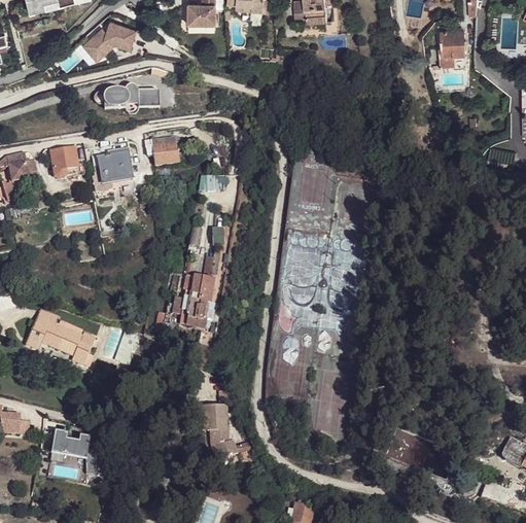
[(25,0),(28,9),(44,6),(42,1),(45,0),(58,0),(58,2),(66,0),(25,0)]
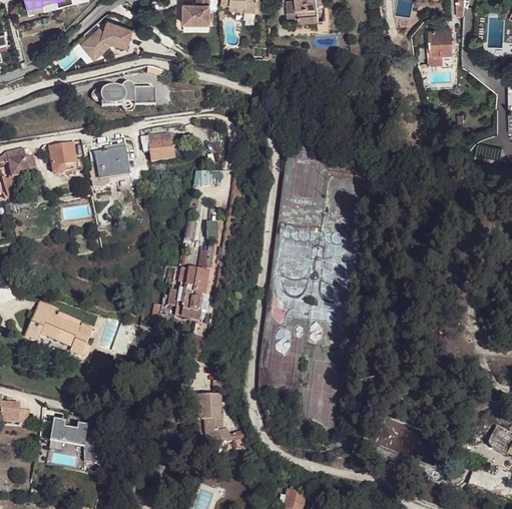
[(184,0),(183,14),(210,16),(211,0),(184,0)]
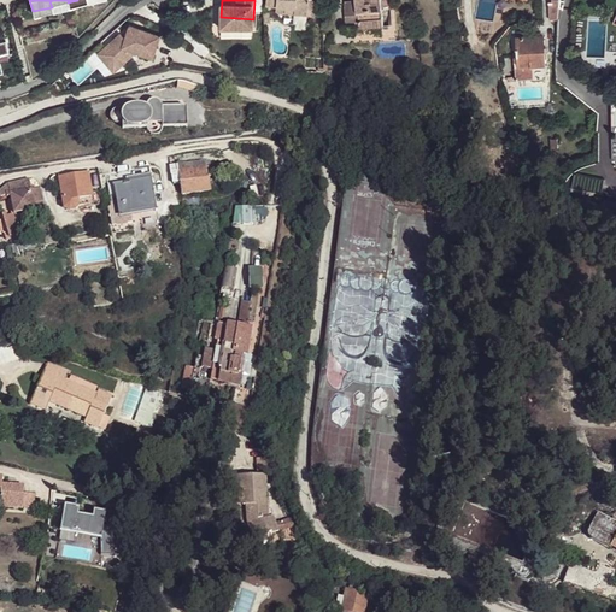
[(265,0),(276,1),(293,4),(293,9),(305,10),(305,9),(311,10),(312,0),(265,0)]
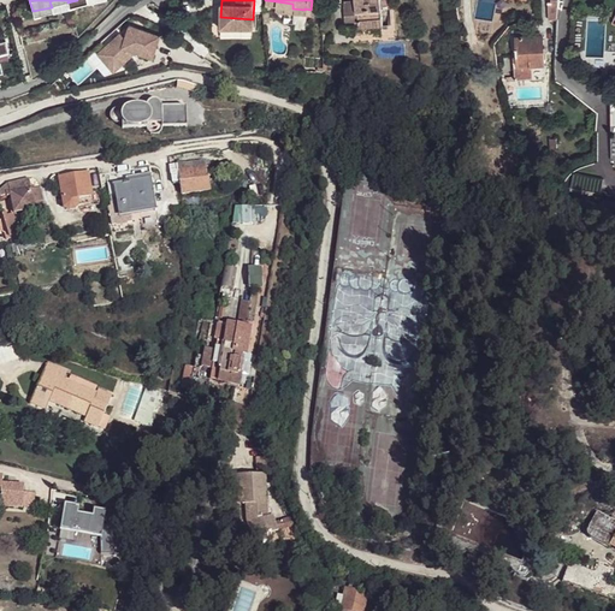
[(356,13),(355,0),(346,0),(347,15),(356,13)]
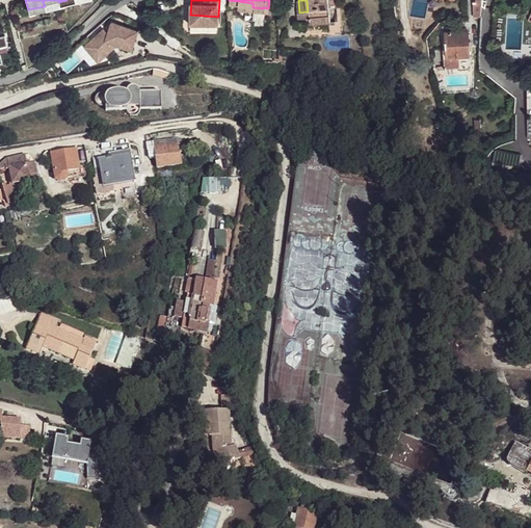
[(307,0),(308,11),(325,10),(324,0),(307,0)]
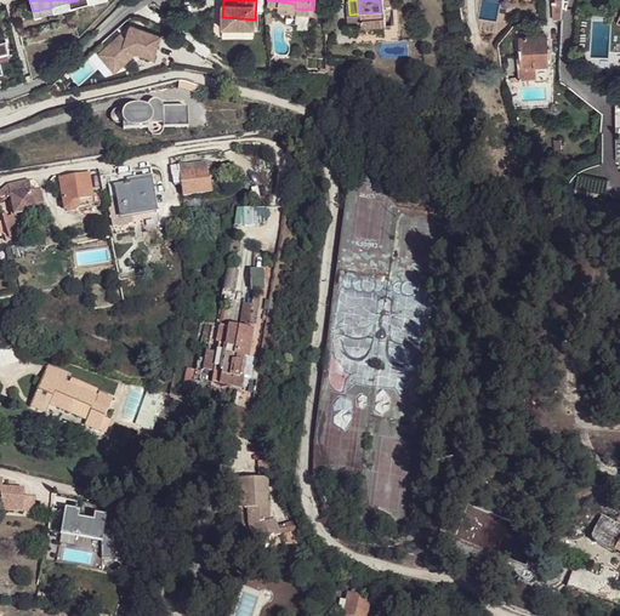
[(120,29),(96,49),(112,68),(135,49),(152,55),(159,33),(129,22),(124,35),(120,29)]
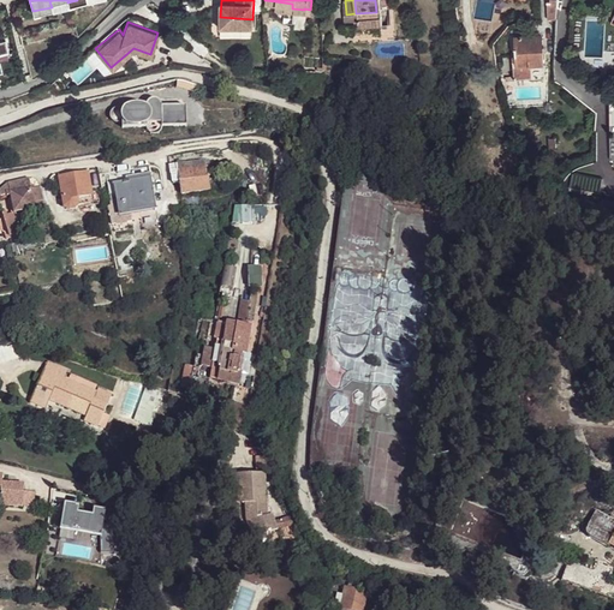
[(517,61),(532,60),(542,60),(541,31),(516,33),(517,51),(517,59),(517,61)]
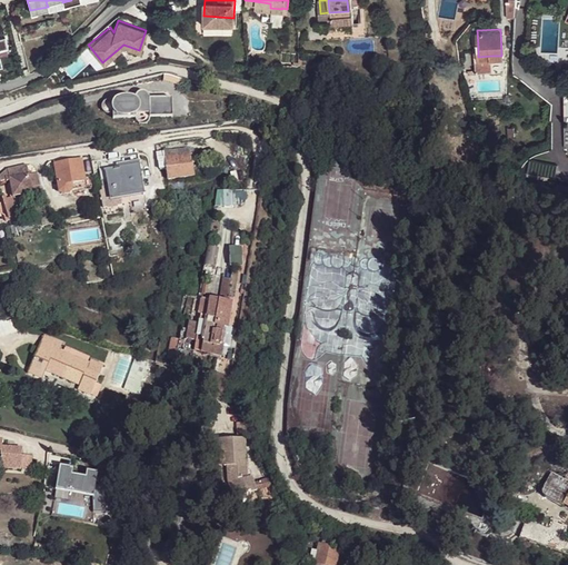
[(492,69),(492,56),(478,57),(478,55),(476,55),(477,69),(492,69)]
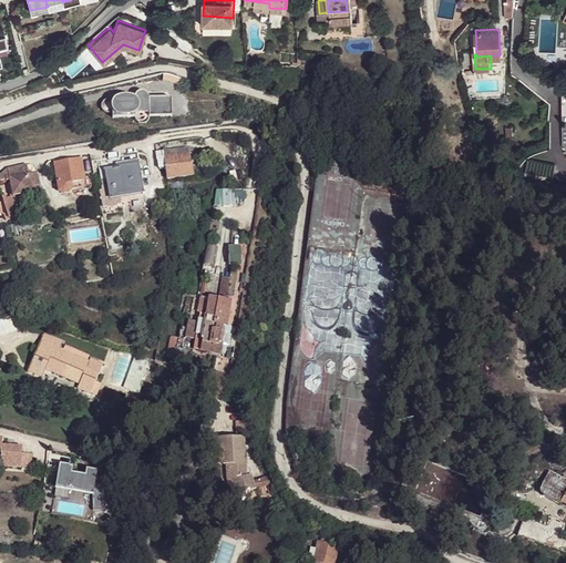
[(135,109),(141,109),(140,108),(139,106),(139,104),(139,96),(141,95),(142,95),(144,94),(143,91),(141,89),(137,88),(134,89),(133,90),(131,91),(130,93),(129,95),(131,95),(133,96),(134,99),(135,100),(135,102),(135,109)]
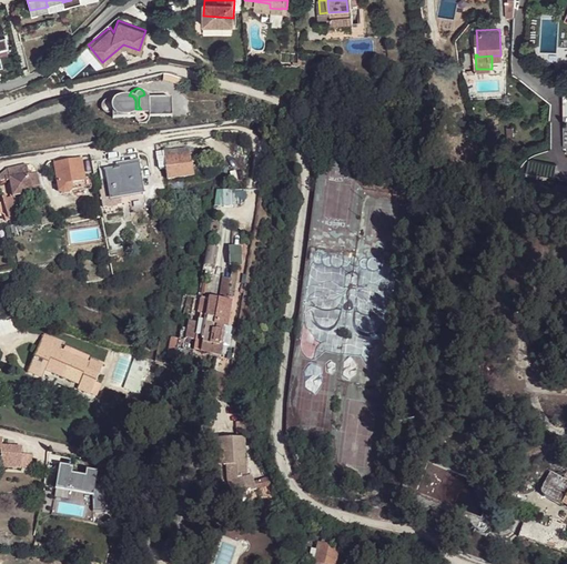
[(144,111),(145,111),(163,110),(162,94),(144,94),(142,96),(141,96),(139,97),(139,104),(139,107),(140,108),(141,109),(142,110),(144,111)]
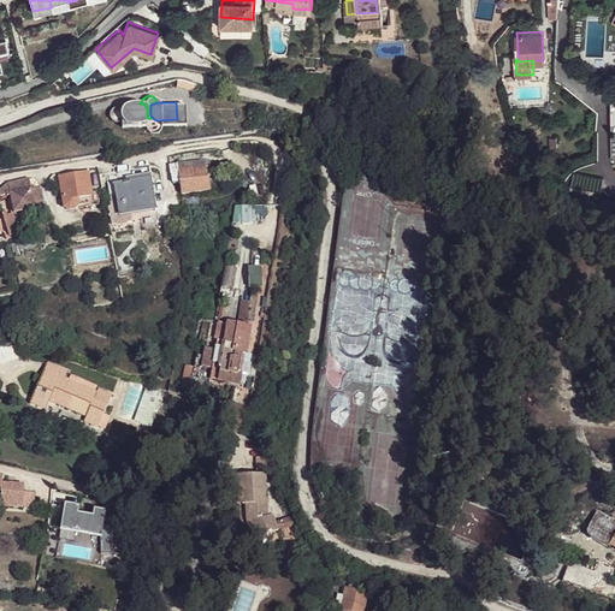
[(118,119),(117,104),(112,104),(108,106),(106,108),(106,112),(107,116),(110,118),(112,119),(118,119)]
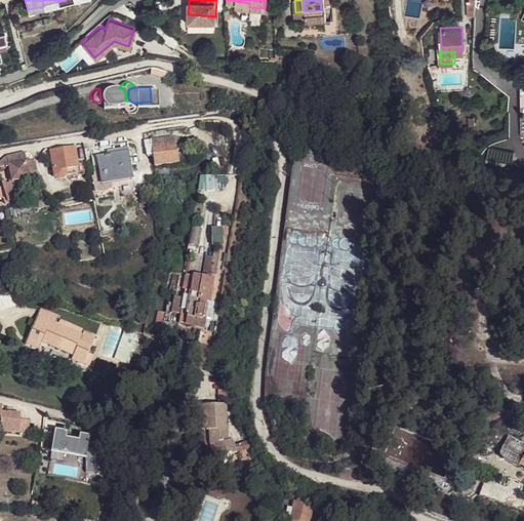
[(119,88),(99,88),(101,102),(101,104),(122,103),(125,101),(125,94),(125,92),(124,91),(123,89),(121,88),(119,88)]
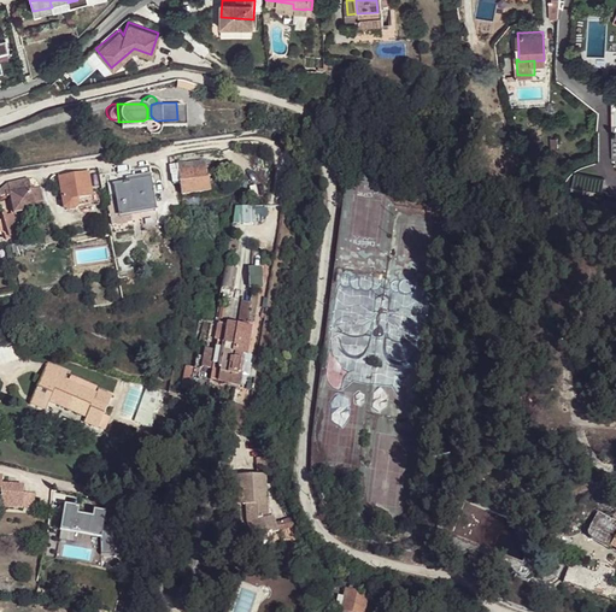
[(205,157),(169,162),(171,181),(180,180),(179,166),(206,162),(205,157)]
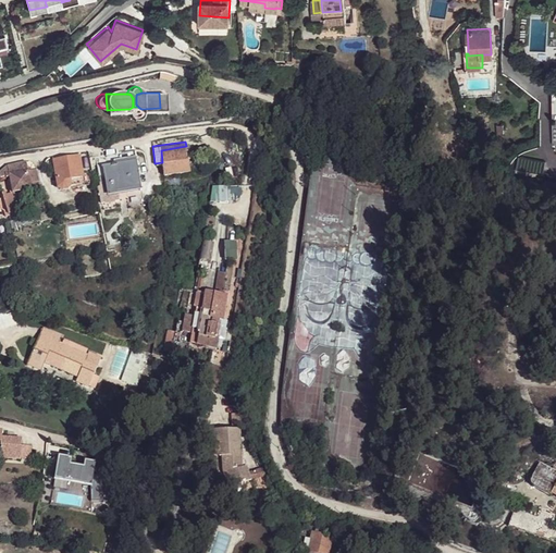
[(118,186),(140,183),(134,146),(95,152),(99,182),(98,182),(100,199),(119,196),(118,191),(118,186)]
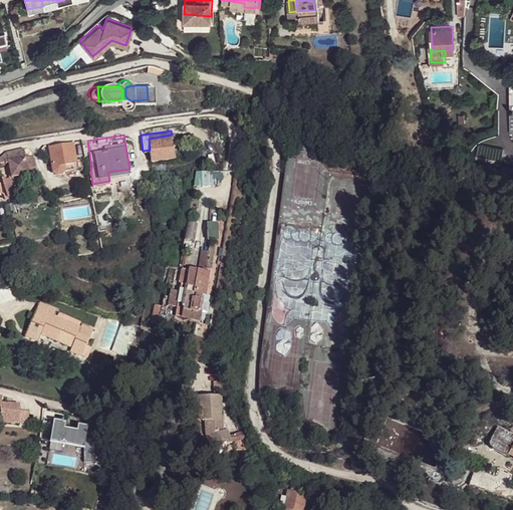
[(175,155),(172,135),(149,139),(150,150),(152,158),(175,155)]
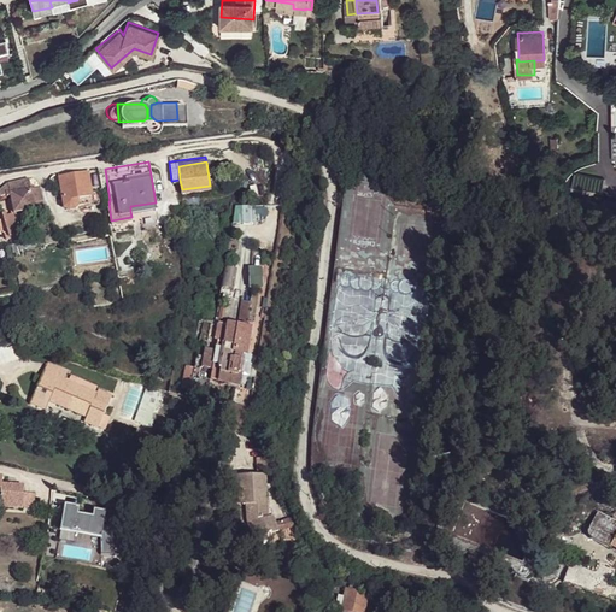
[(76,195),(91,193),(87,171),(60,175),(60,177),(62,187),(64,204),(66,207),(70,207),(74,206),(77,202),(76,195)]
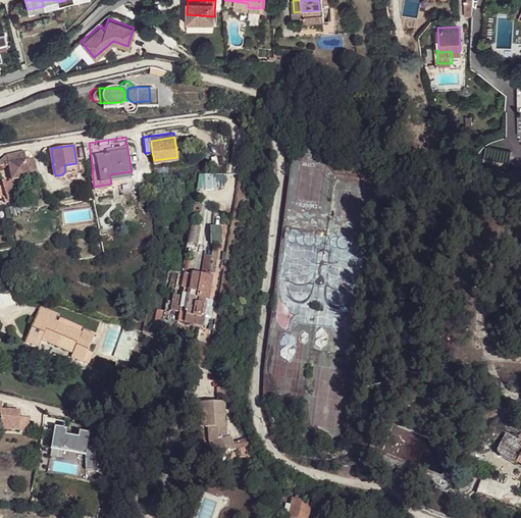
[(30,176),(38,175),(36,167),(33,155),(25,157),(22,148),(5,152),(0,157),(0,164),(5,162),(5,164),(8,163),(11,173),(12,178),(29,174),(30,176)]
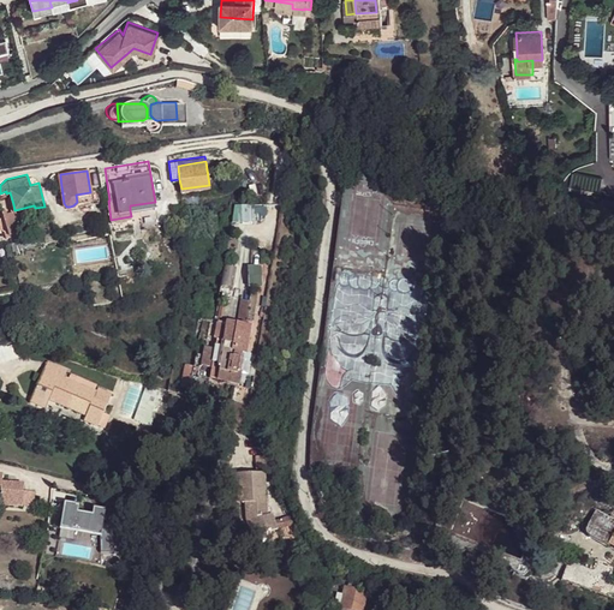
[(91,199),(90,192),(76,195),(77,202),(78,202),(91,199)]
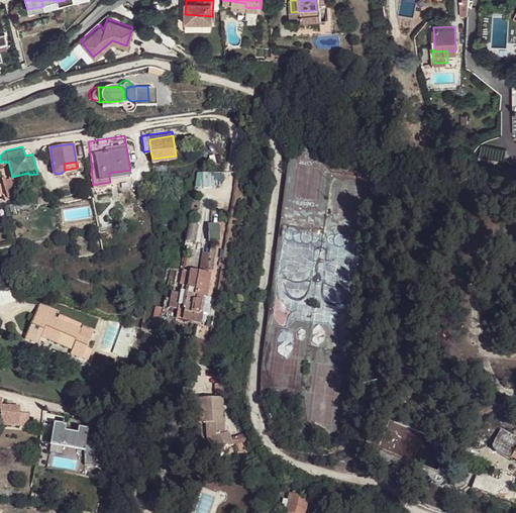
[(194,169),(194,182),(213,182),(213,169),(194,169)]
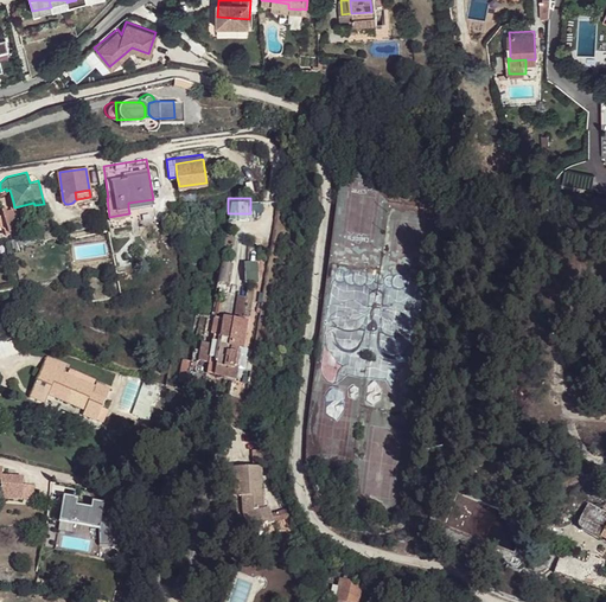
[(190,200),(173,203),(174,212),(191,210),(190,200)]
